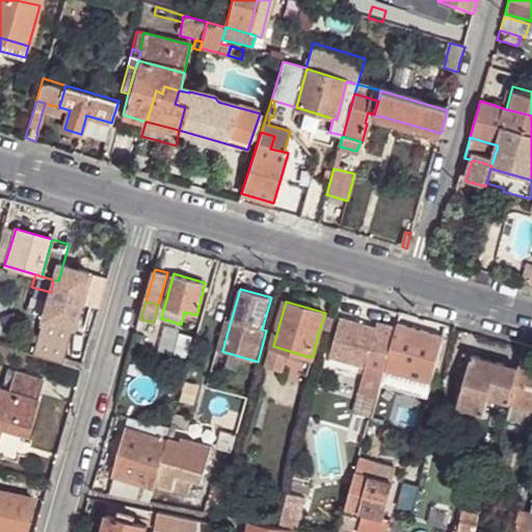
[(320,328),(330,331),(334,317),(324,315),(320,328)]
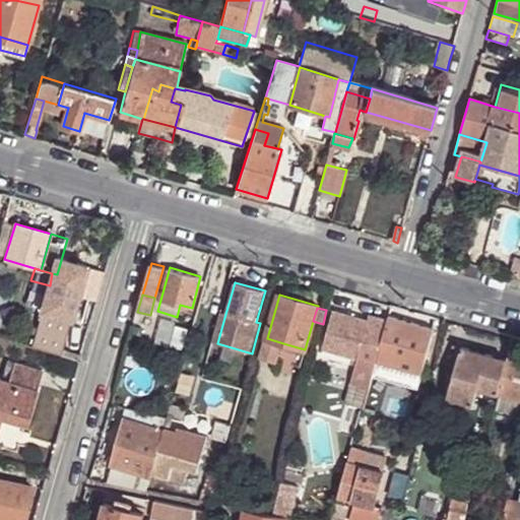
[(43,311),(31,347),(62,356),(64,350),(73,320),(43,311)]
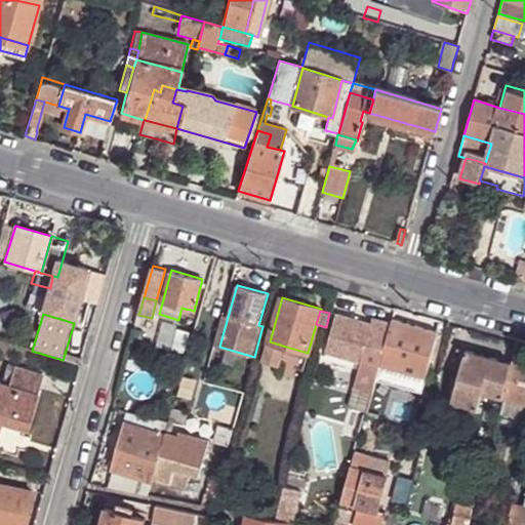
[(384,361),(394,323),(376,319),(374,324),(336,314),(328,349),(365,359),(357,390),(359,390),(374,394),(378,376),(384,361)]
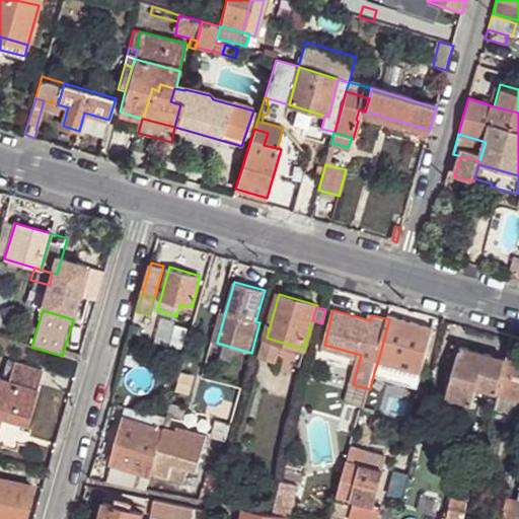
[(225,313),(220,311),(212,342),(217,343),(225,313)]
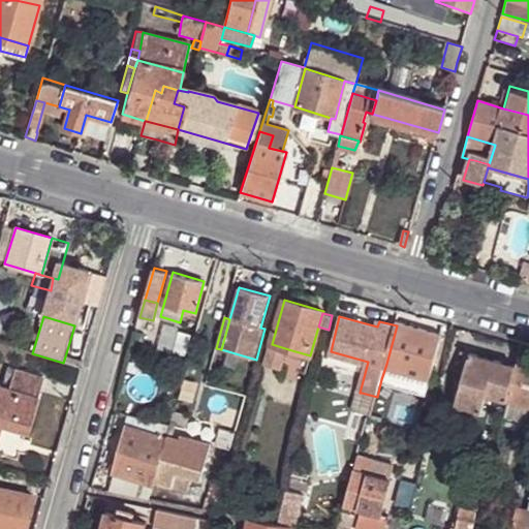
[(442,335),(397,322),(397,325),(386,364),(431,376),(442,335)]
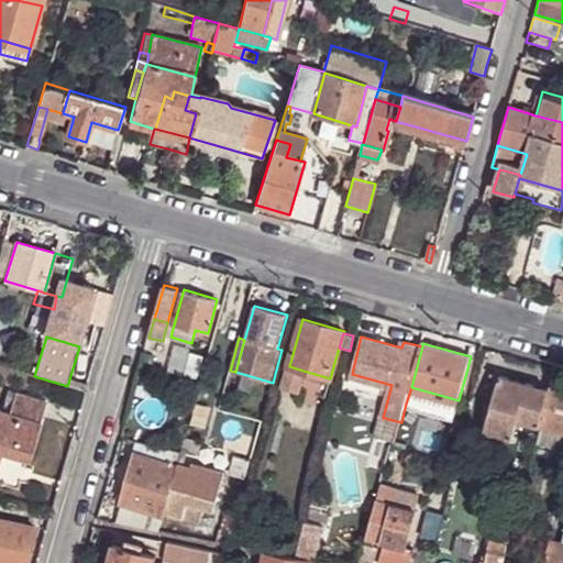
[(300,393),(307,372),(289,366),(282,387),(300,393)]
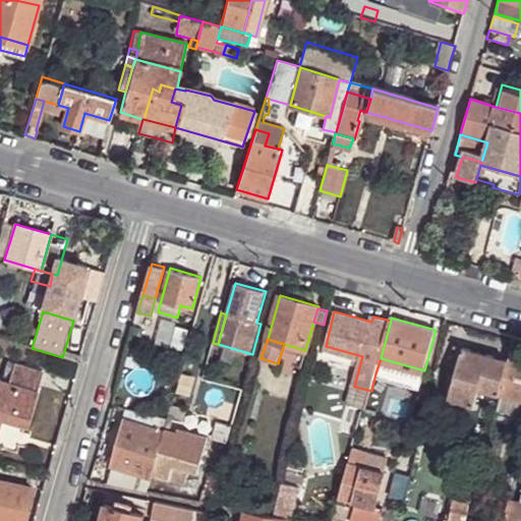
[(481,391),(502,397),(510,361),(465,349),(459,370),(455,385),(451,401),(476,408),(481,391)]
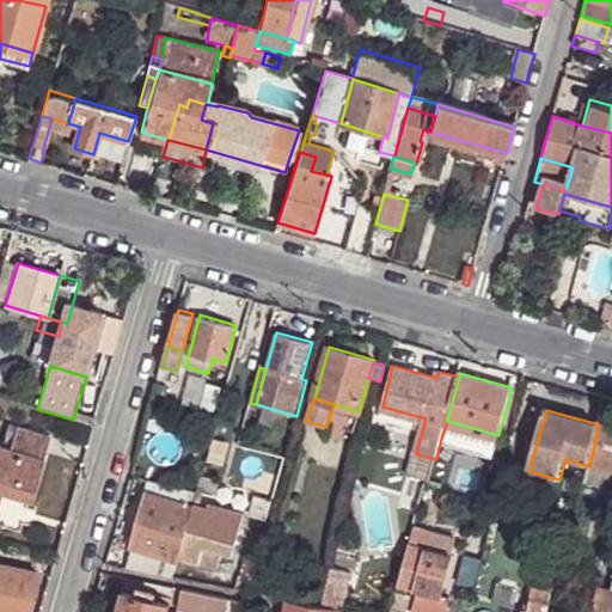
[(96,418),(75,412),(73,420),(93,426),(96,418)]
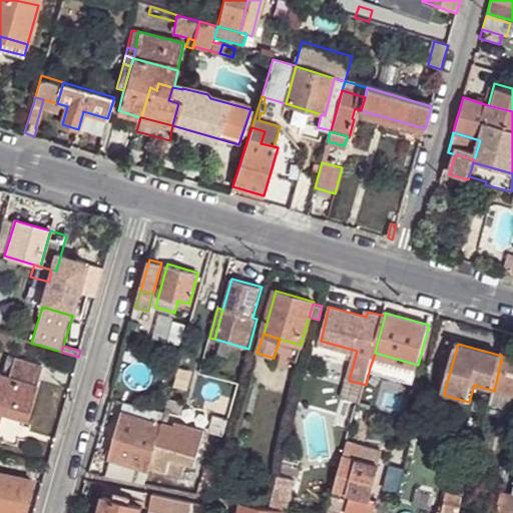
[(502,356),(494,391),(512,395),(512,353),(504,351),(502,356)]
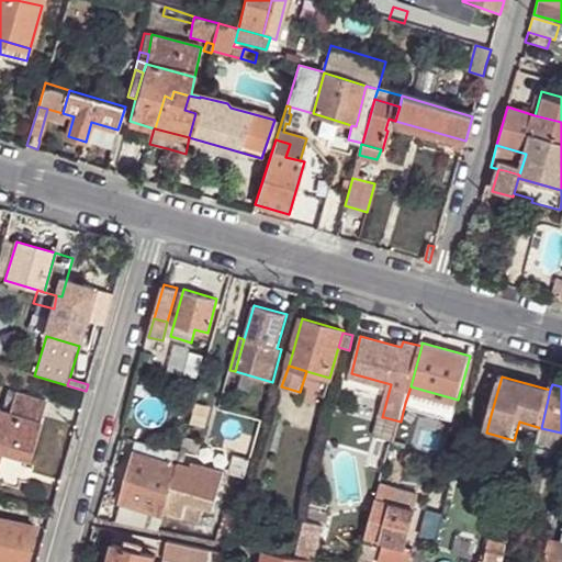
[(9,413),(13,394),(7,393),(2,412),(9,413)]
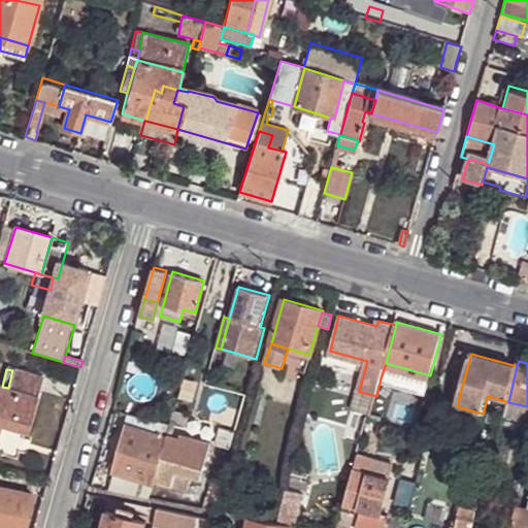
[(13,369),(12,370),(8,388),(36,396),(42,377),(13,369)]
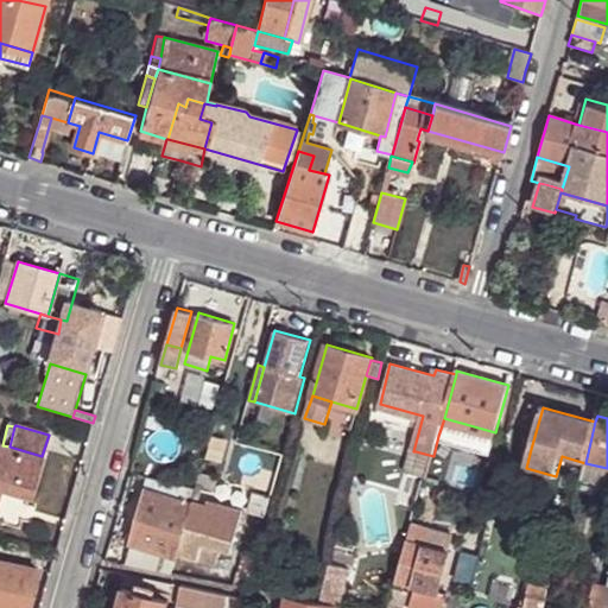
[(523,448),(531,449),(536,432),(529,430),(523,448)]
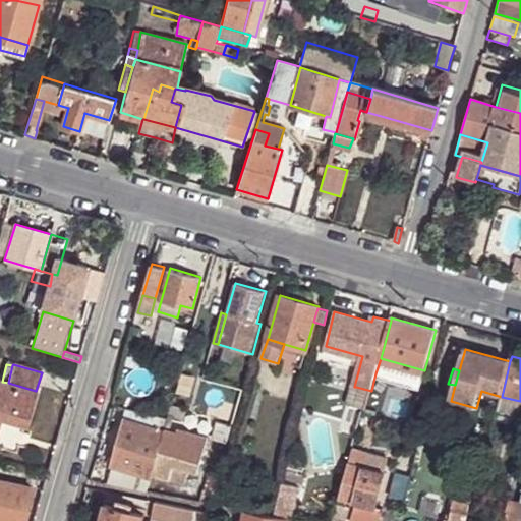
[(397,380),(375,373),(371,391),(366,409),(388,414),(397,380)]
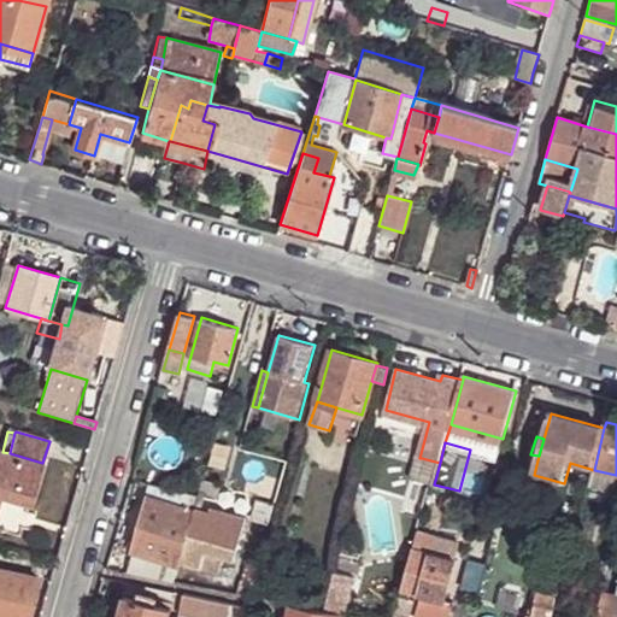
[(42,463),(10,453),(3,452),(0,451),(0,503),(3,497),(30,504),(31,505),(45,464),(42,463)]
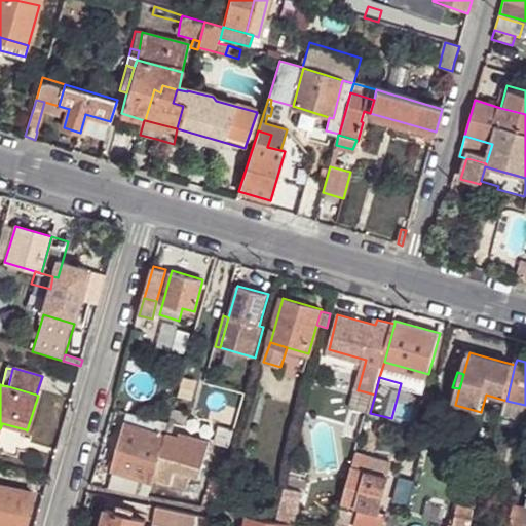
[(370,413),(375,395),(360,390),(355,410),(370,413)]
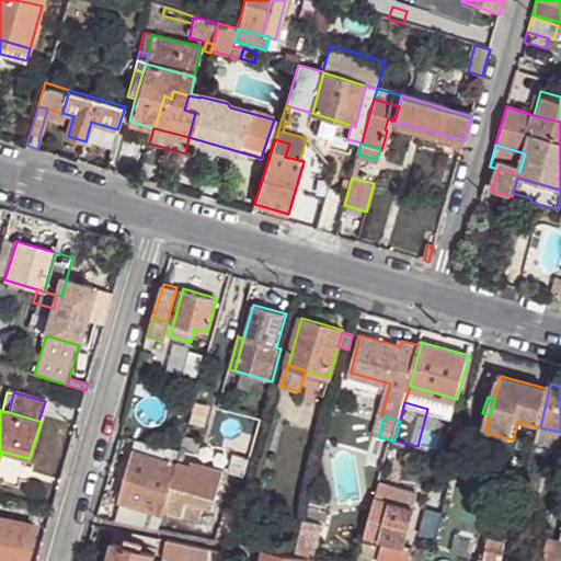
[(560,432),(540,427),(537,443),(560,449),(560,432)]
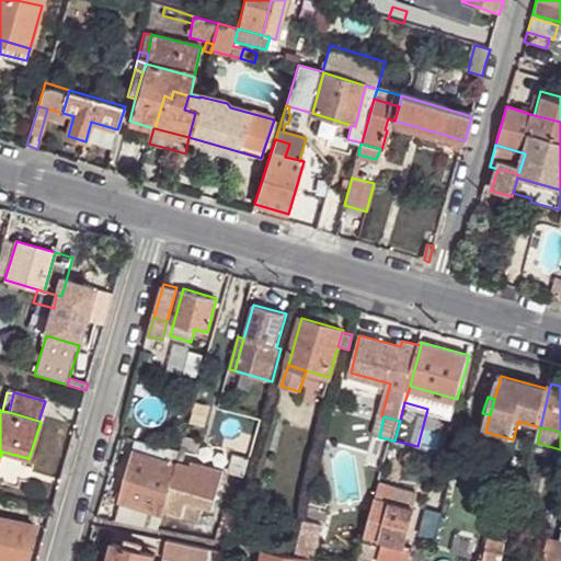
[(176,465),(181,450),(169,447),(167,461),(176,465)]
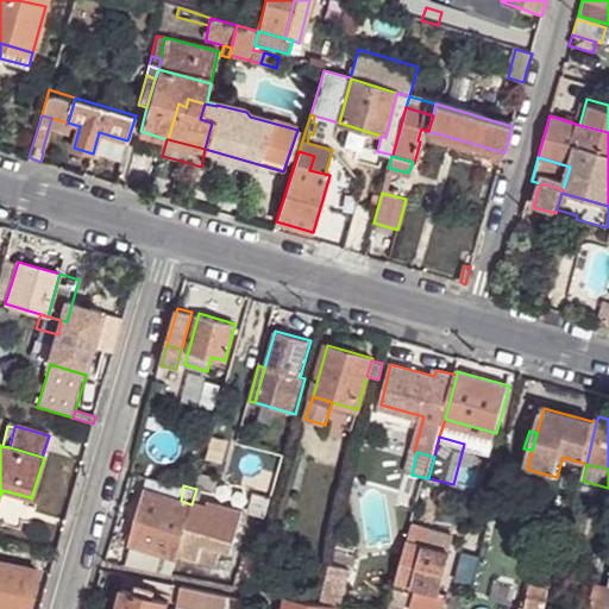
[(2,490),(0,496),(0,522),(20,529),(30,497),(2,490)]
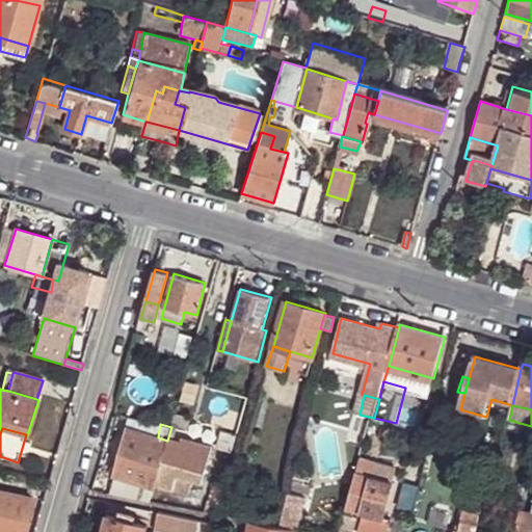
[(156,484),(167,441),(158,437),(127,429),(113,475),(148,486),(155,487),(156,484)]
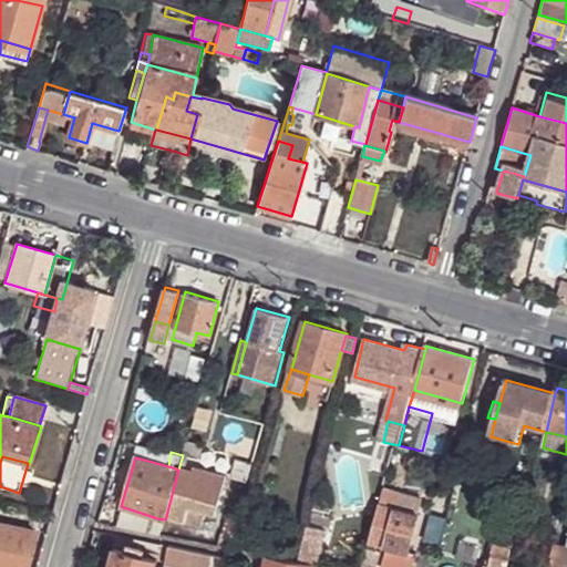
[(236,459),(232,477),(246,482),(253,463),(236,459)]
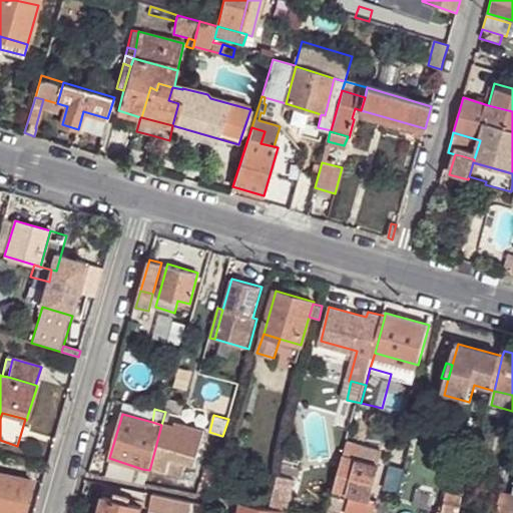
[(182,431),(161,425),(150,467),(167,471),(171,458),(195,465),(205,431),(184,425),(182,431)]
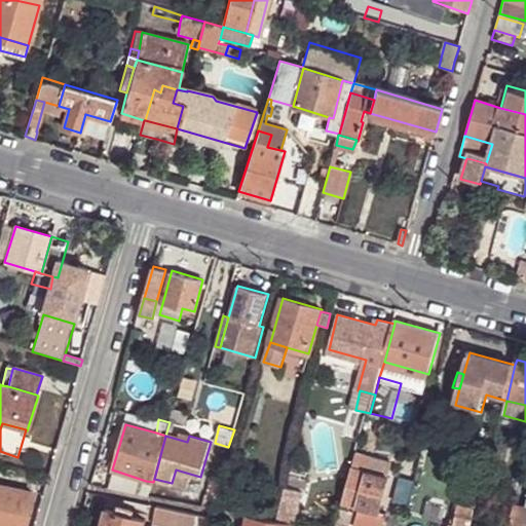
[(391,461),(359,453),(345,503),(363,508),(357,525),(385,525),(389,515),(382,513),(391,476),(388,475),(391,461)]
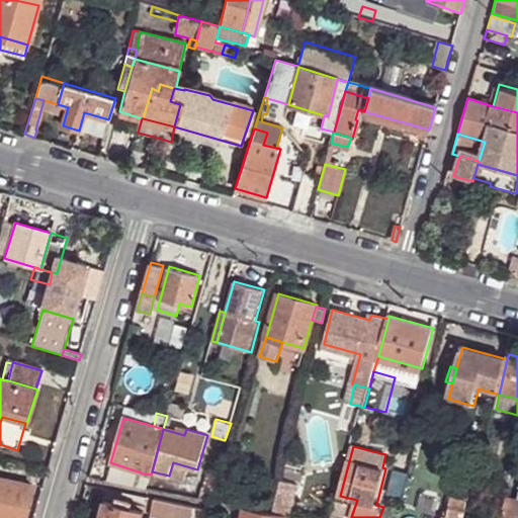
[(148,487),(151,475),(144,473),(141,487),(148,487)]
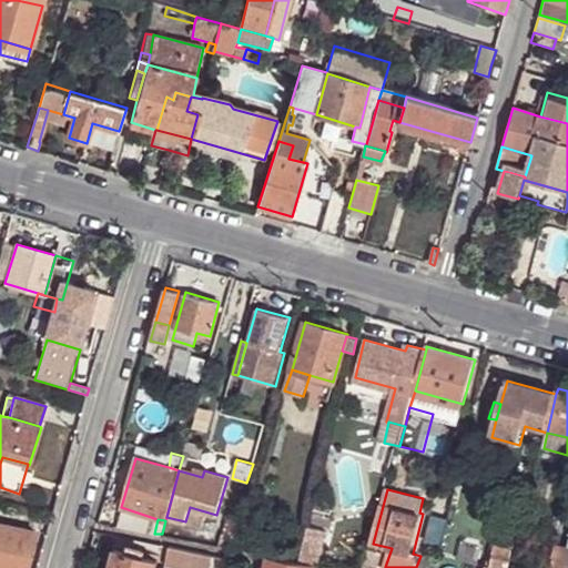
[(0,567),(27,567),(34,533),(0,525),(0,567)]
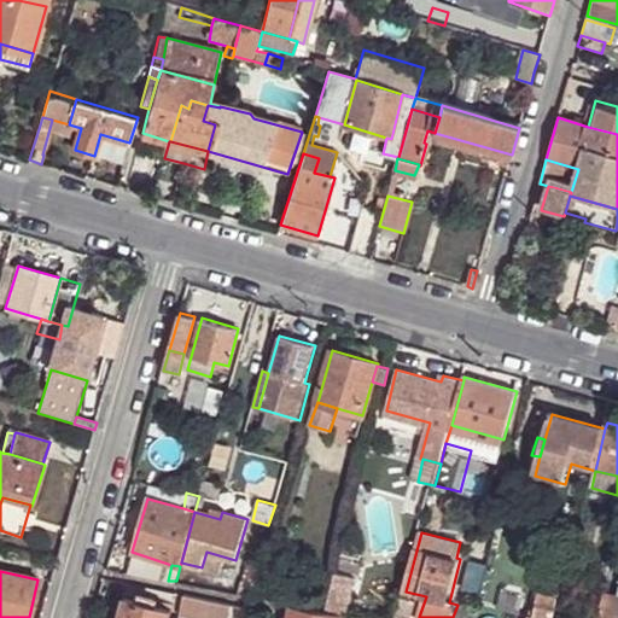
[(285,586),(269,583),(267,595),(284,598),(285,586)]
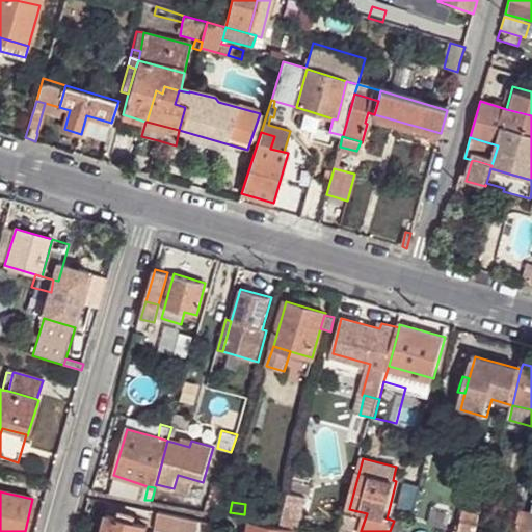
[(301,509),(289,505),(285,522),(297,525),(301,509)]
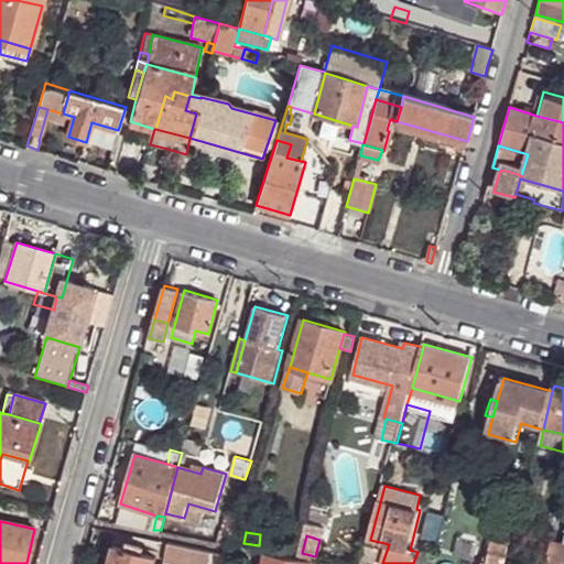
[(118,540),(116,545),(139,551),(140,546),(118,540)]
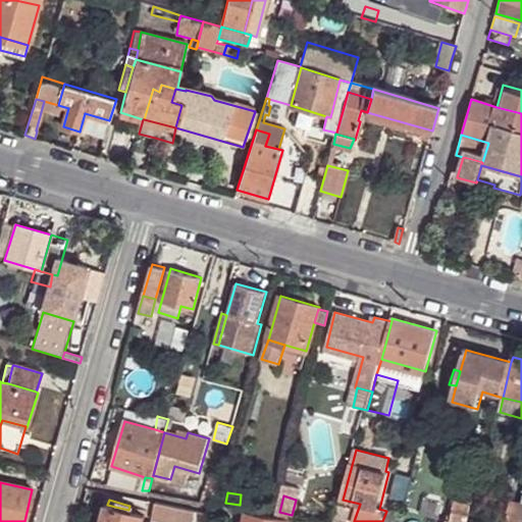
[(197,510),(157,502),(154,516),(179,521),(180,519),(195,521),(197,510)]
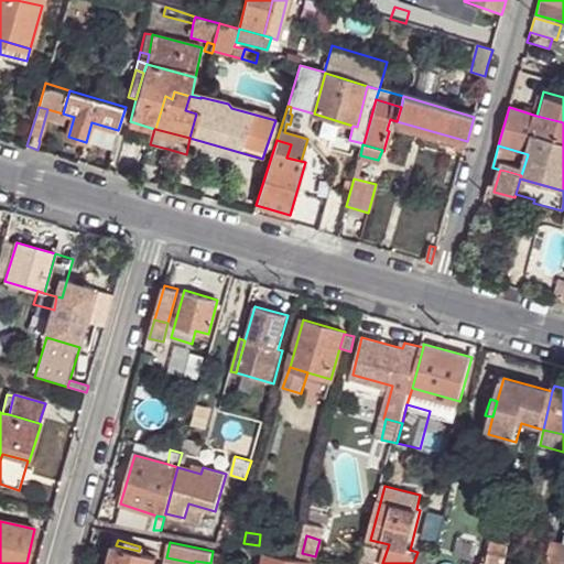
[(489,563),(506,563),(510,546),(494,542),(489,563)]
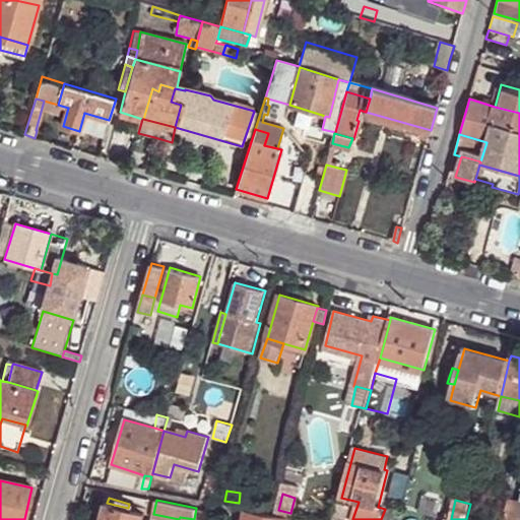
[(519,519),(519,502),(509,500),(503,519),(519,519)]
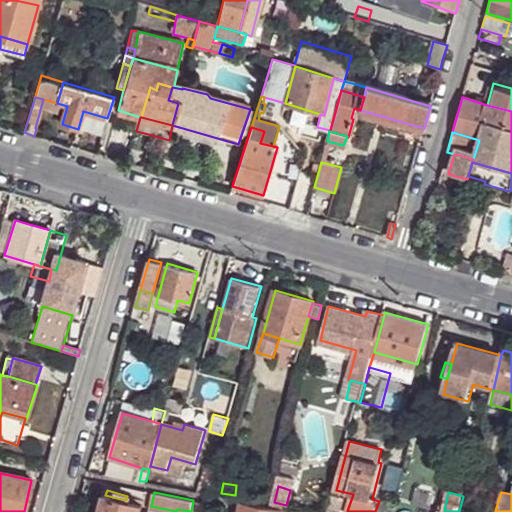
[(99,511),(140,511),(143,506),(126,500),(105,495),(99,511)]
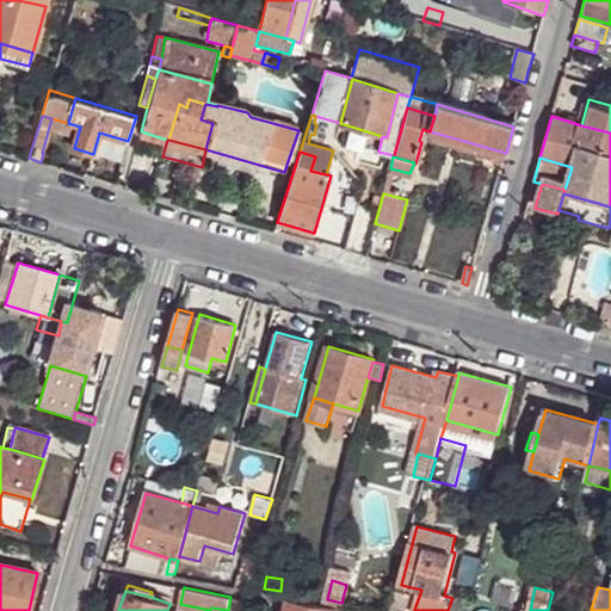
[(405,592),(400,591),(393,610),(406,610),(411,597),(403,594),(405,592)]
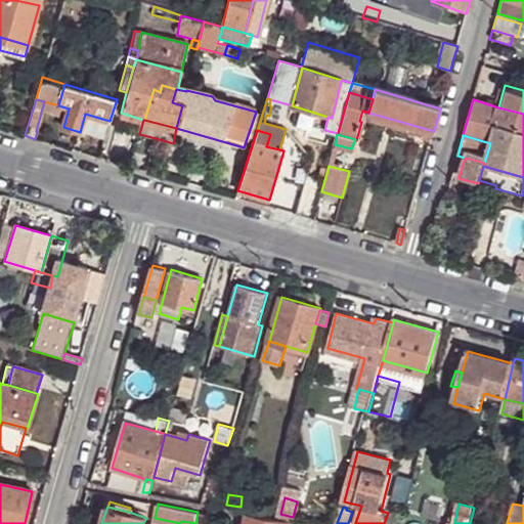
[(289,523),(290,522),(275,519),(249,514),(246,523),(289,523)]
